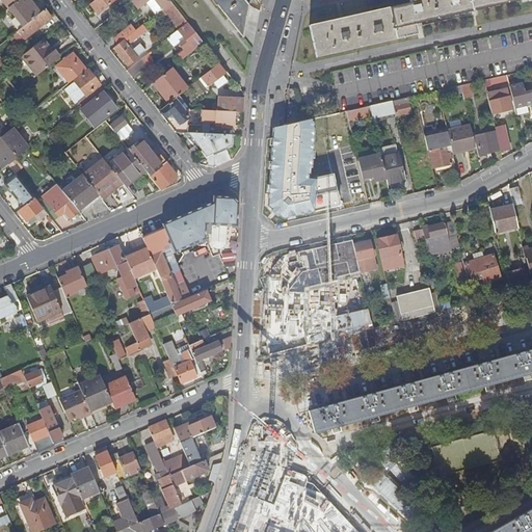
[(17,0),(7,7),(22,26),(40,12),(29,0),(17,0)]
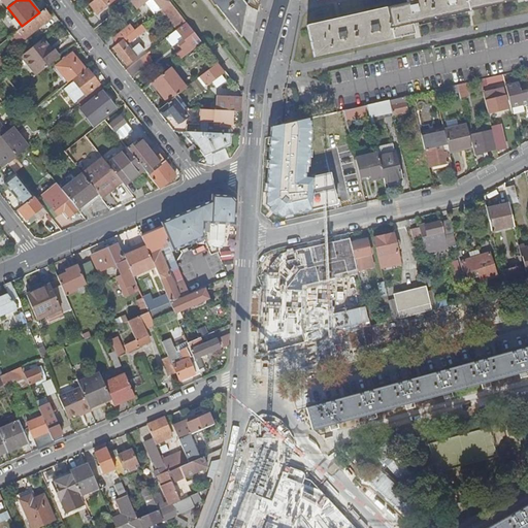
[(92,0),(91,1),(88,3),(95,12),(111,0),(92,0)]
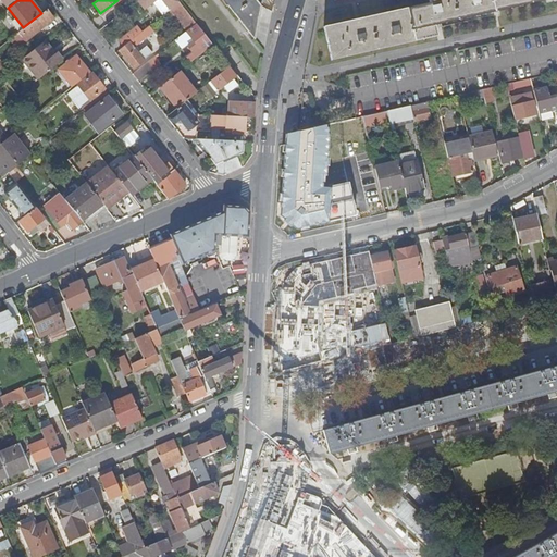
[(162,14),(169,9),(161,0),(152,0),(151,1),(162,14)]
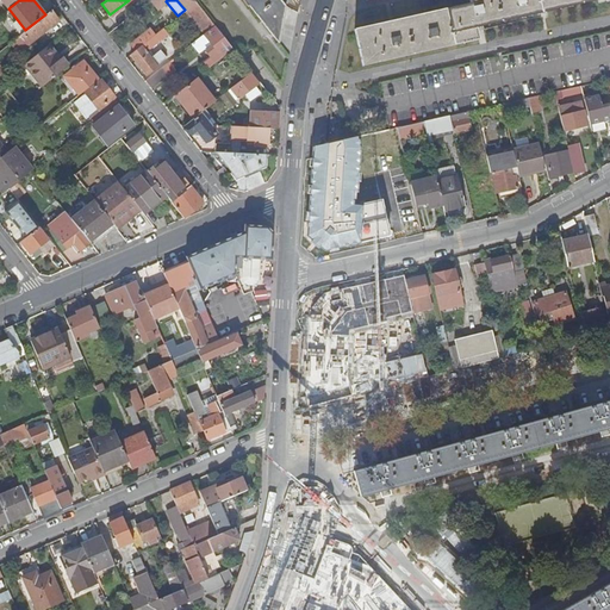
[(246,0),(279,42),(286,5),(282,0),(246,0)]
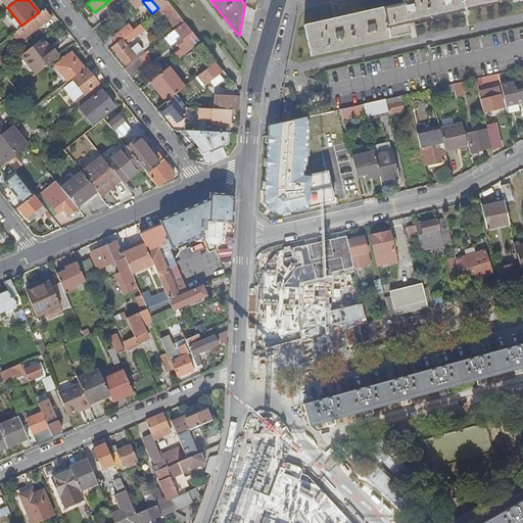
[(311,55),(410,33),(408,21),(504,0),(512,0),(513,1),(516,0),(401,0),(402,2),(303,25),(311,55)]
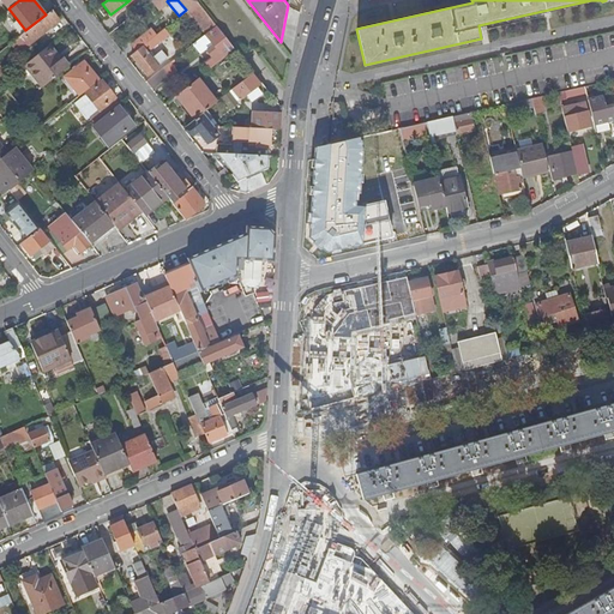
[(205,32),(216,25),(197,1),(186,10),(205,32)]
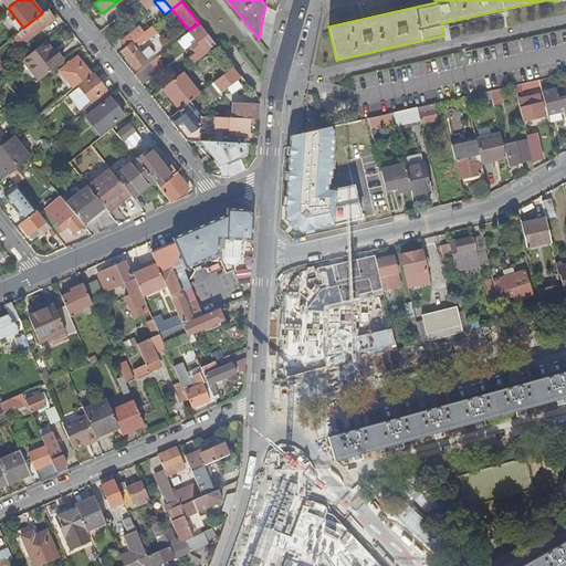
[(46,9),(42,13),(23,28),(9,39),(18,51),(30,42),(23,33),(25,31),(29,37),(53,18),(46,9)]
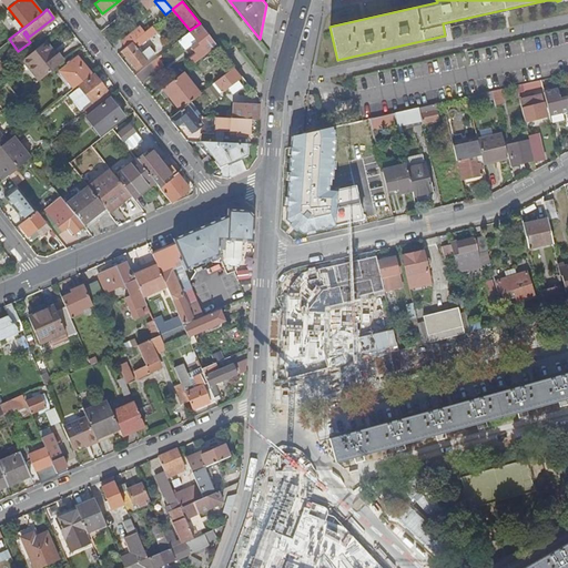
[(191,58),(194,62),(216,44),(200,23),(190,30),(178,40),(185,49),(190,44),(196,53),(191,58)]
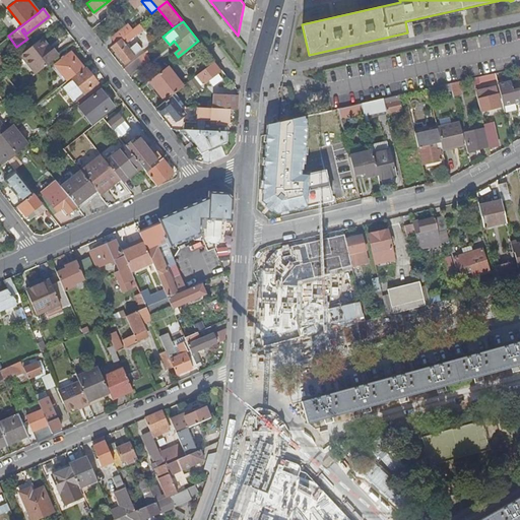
[(115,43),(111,46),(124,62),(142,48),(137,42),(129,47),(126,43),(143,28),(138,23),(131,29),(115,43)]
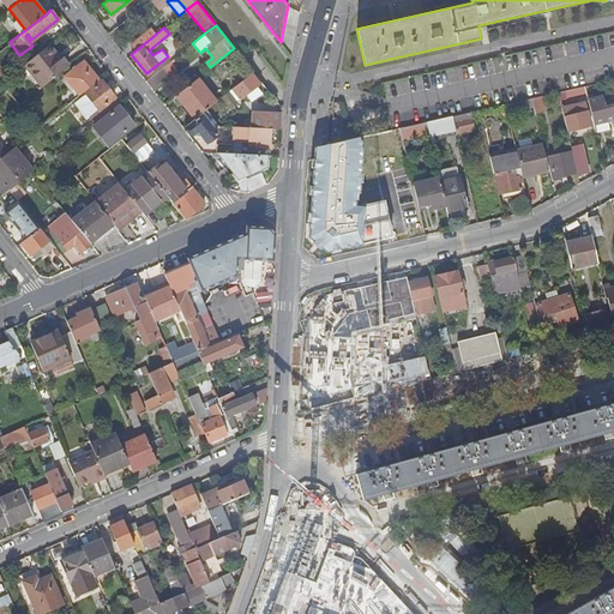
[(136,50),(155,35),(150,29),(131,44),(136,50)]
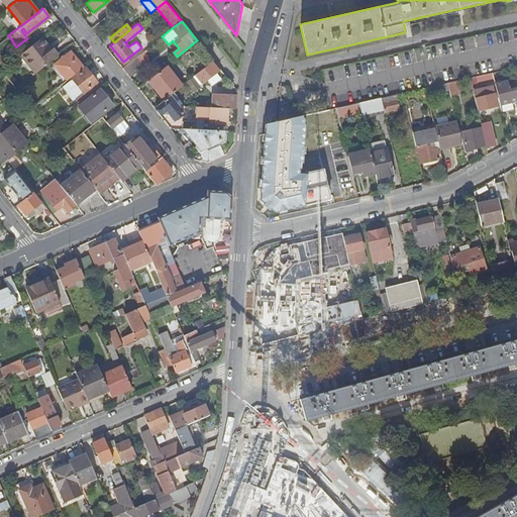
[(39,38),(20,54),(21,55),(29,48),(35,57),(47,47),(39,38)]
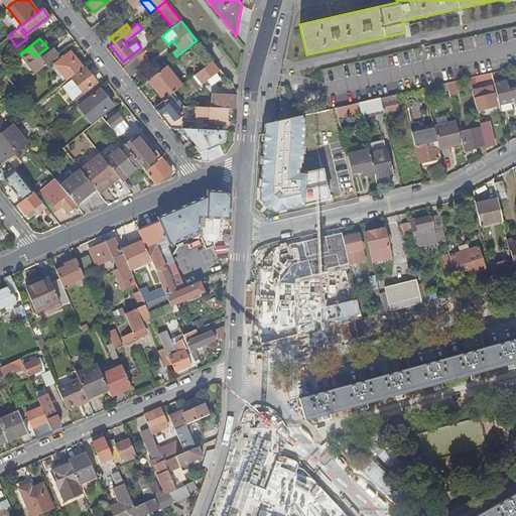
[(29,48),(21,54),(35,72),(57,54),(51,47),(48,49),(47,47),(35,56),(29,48)]
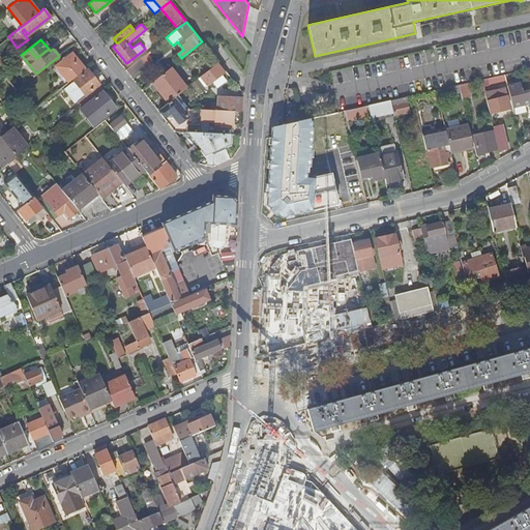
[(149,51),(125,70),(130,78),(152,60),(147,54),(150,52),(149,51)]
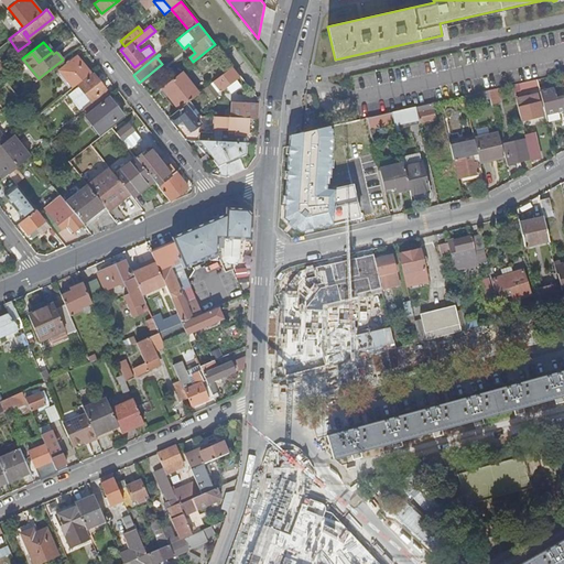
[(77,84),(89,74),(76,57),(61,69),(73,87),(77,84)]
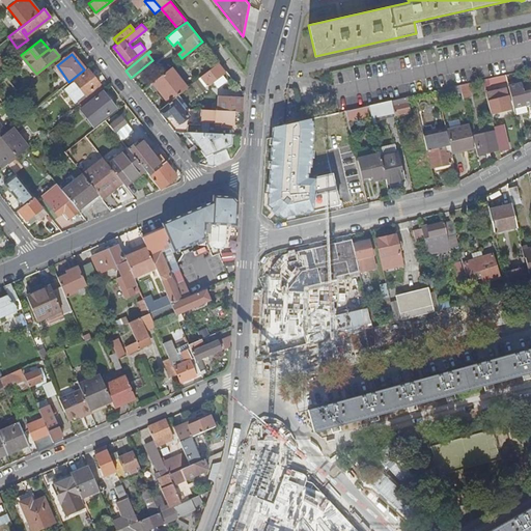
[(224,73),(217,63),(200,77),(207,85),(213,82),(222,75),(224,73)]
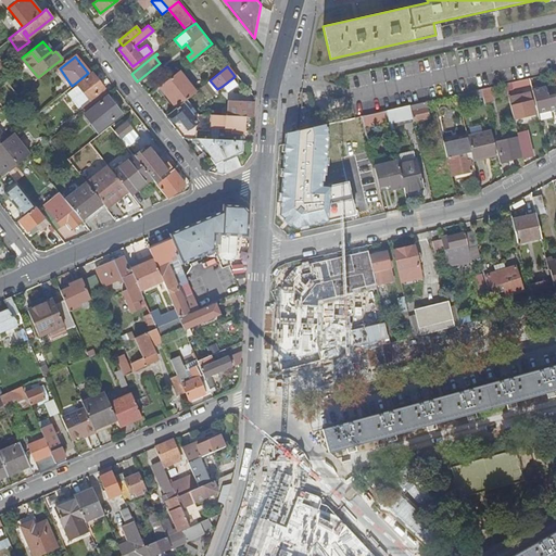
[(159,86),(175,108),(181,103),(186,99),(196,92),(178,71),(159,86)]
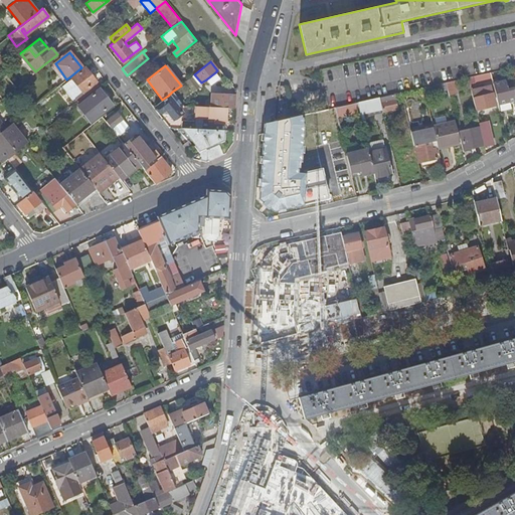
[(69,88),(70,87),(75,82),(81,91),(76,95),(74,97),(78,102),(100,86),(84,67),(71,77),(70,76),(66,79),(64,81),(69,88)]
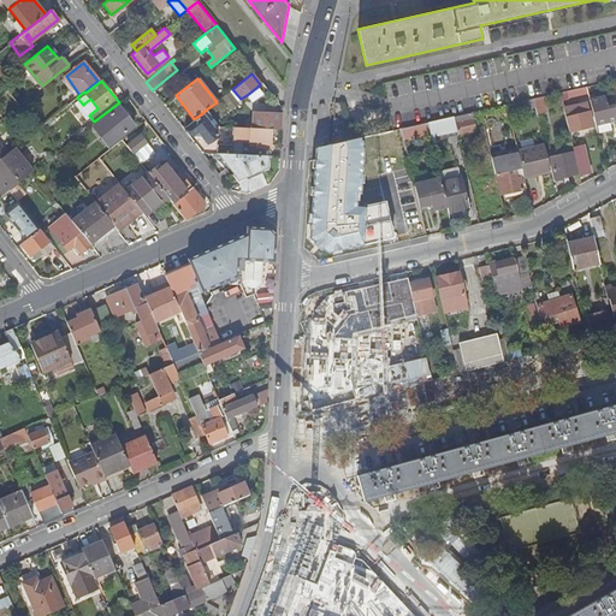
[(258,87),(247,95),(253,101),(262,94),(258,87)]
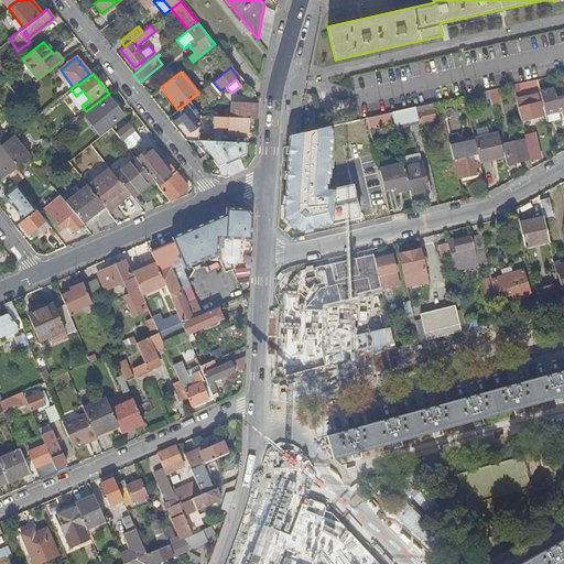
[(520,87),(539,84),(538,79),(513,85),(521,120),(543,116),(538,93),(522,97),(520,87)]
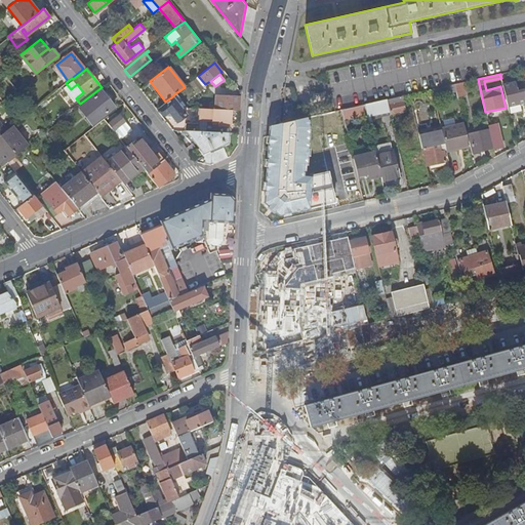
[(516,82),(503,85),(508,106),(524,102),(524,94),(524,90),(518,92),(516,82)]
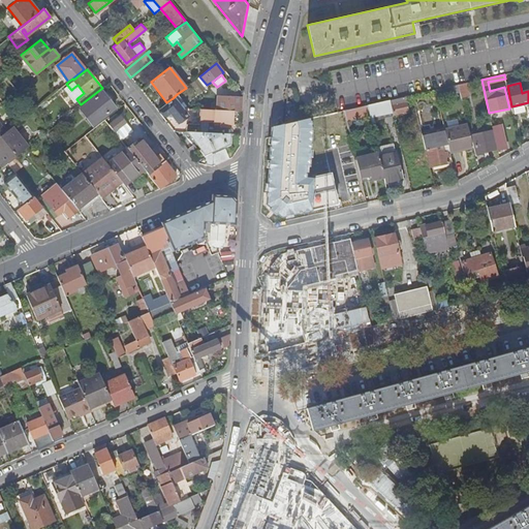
[(72,89),(79,97),(84,93),(78,85),(72,89)]
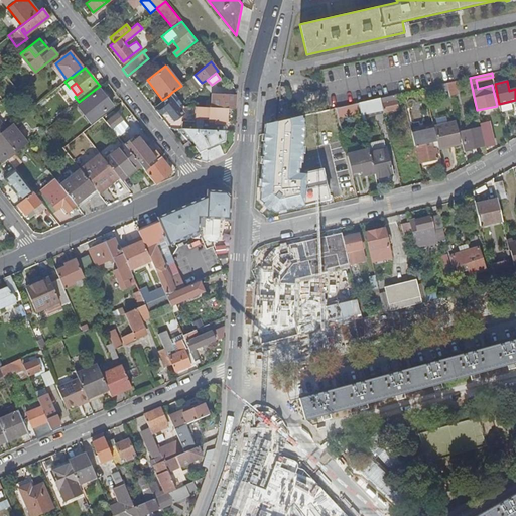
[(425,88),(427,94),(448,89),(447,85),(447,83),(425,88)]
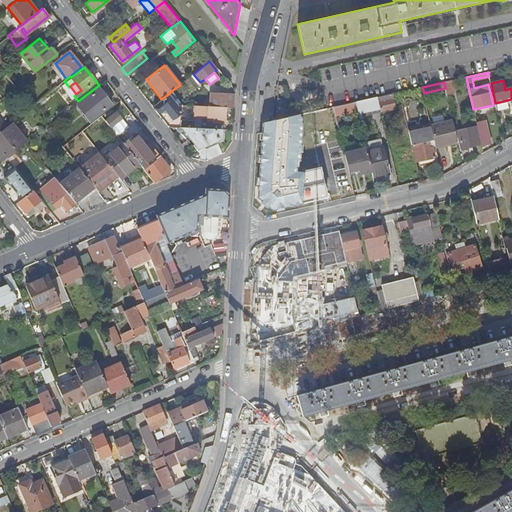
[(21,93),(31,104),(36,100),(27,88),(21,93)]
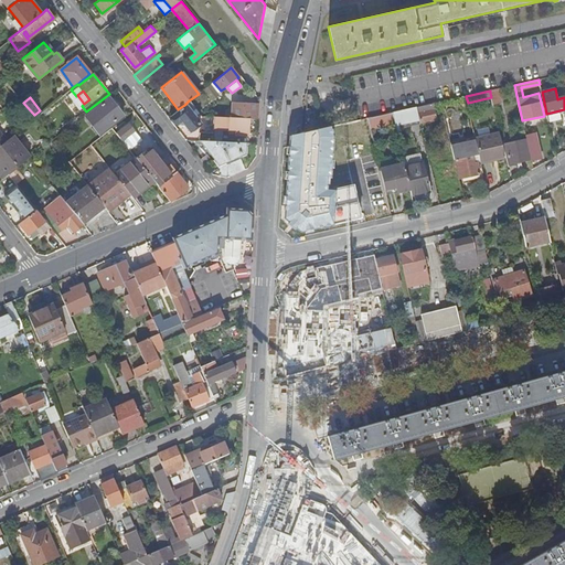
[(109,97),(85,116),(99,134),(123,115),(109,97)]
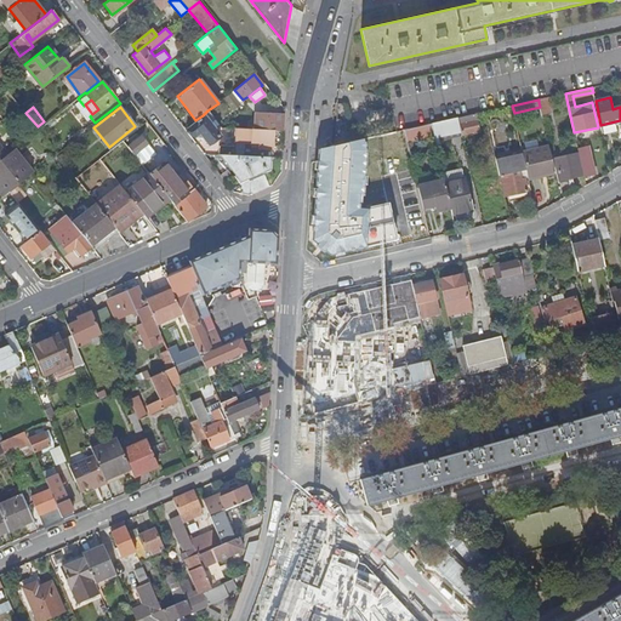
[(255,113),(254,129),(274,130),(283,130),(284,113),(275,113),(265,113),(255,113)]
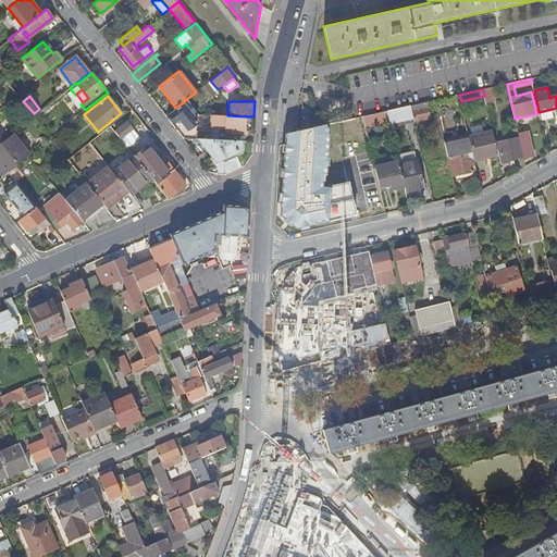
[(412,106),(416,120),(431,116),(428,101),(412,106)]
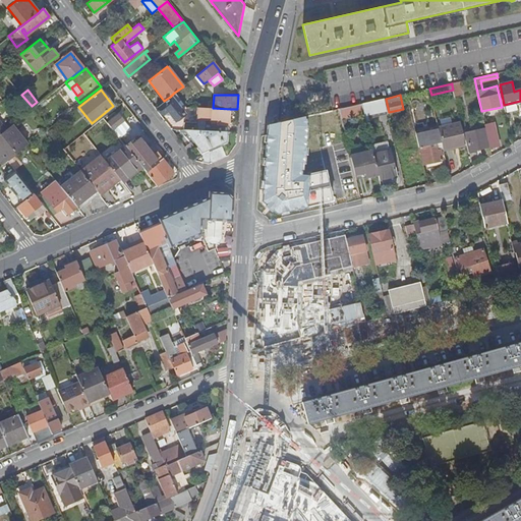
[(164,101),(157,107),(162,114),(167,111),(175,121),(184,113),(170,97),(164,101)]
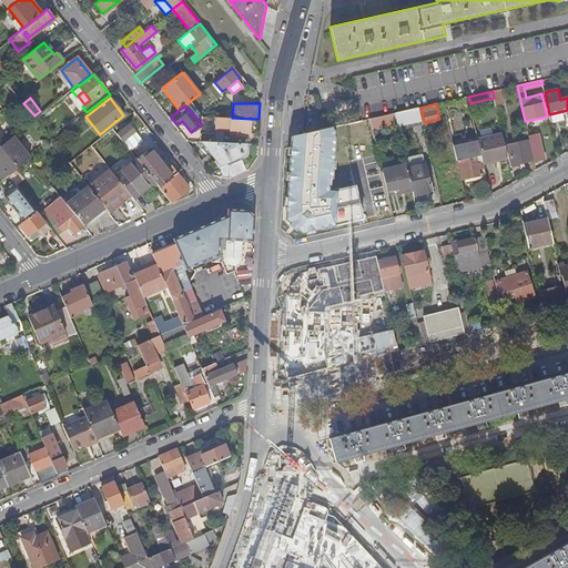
[(421,108),(395,113),(398,127),(411,123),(411,125),(424,122),(421,108)]
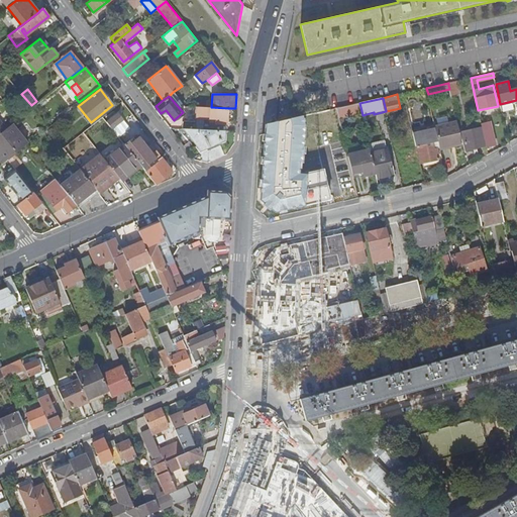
[(121,100),(108,111),(115,120),(128,110),(121,100)]
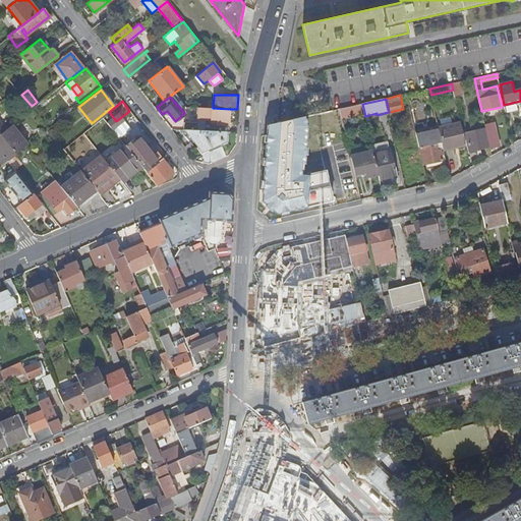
[(197,107),(196,119),(216,120),(216,125),(229,126),(230,109),(213,108),(197,107)]
